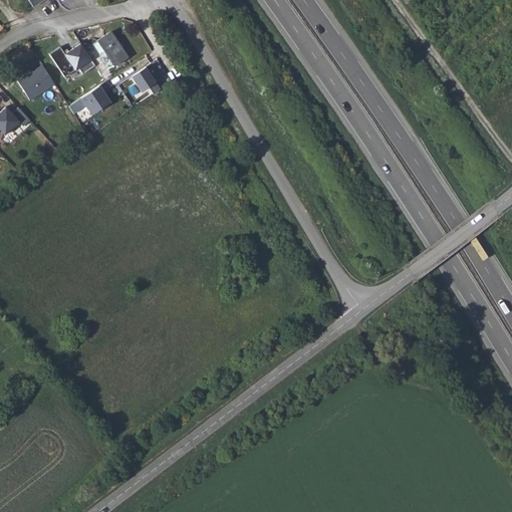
[(95,39),(113,67),(128,59),(109,31),(95,39)]
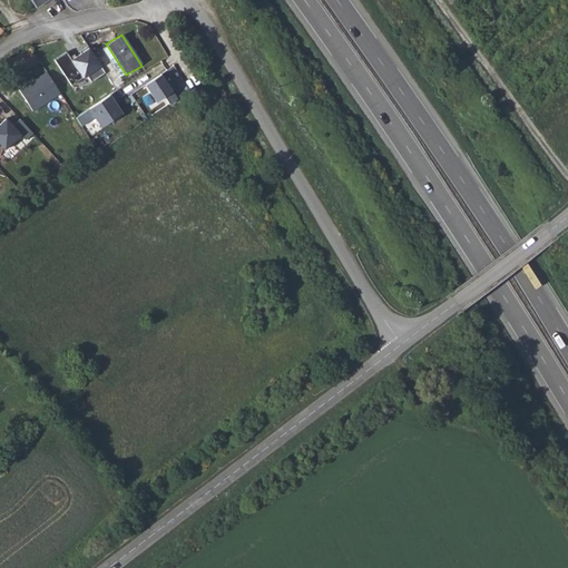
[(69,54),(57,61),(74,86),(104,67),(90,48),(71,58),(69,54)]
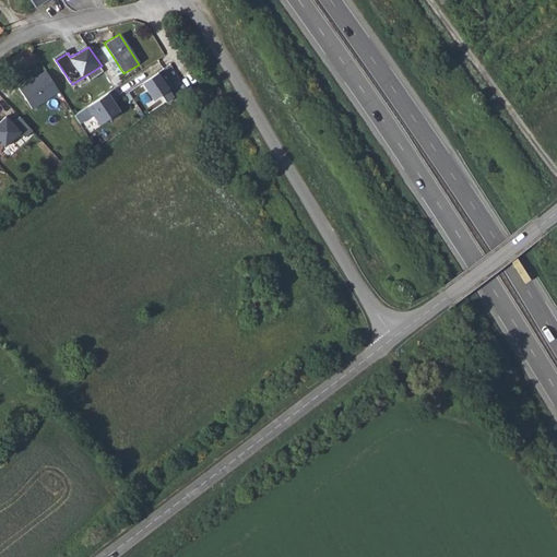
[(21,90),(35,110),(62,94),(48,72),(21,90)]
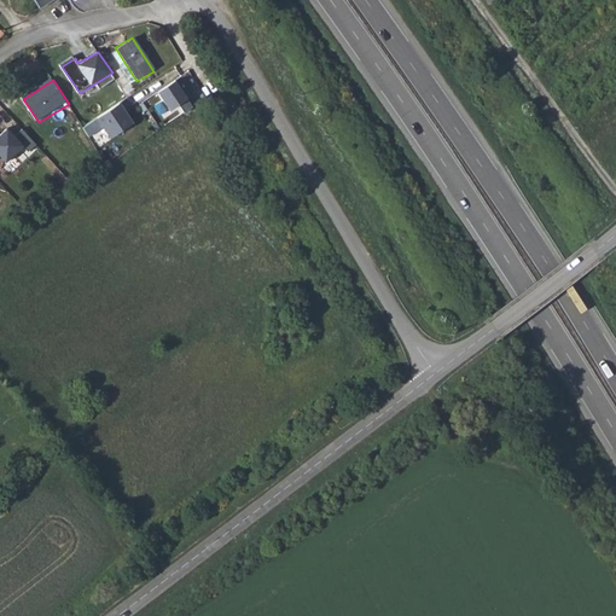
[(176,81),(157,92),(170,110),(189,98),(176,81)]
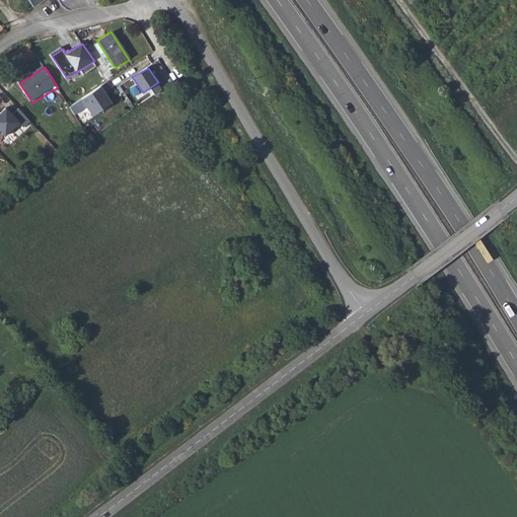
[(102,86),(81,99),(92,117),(112,103),(102,86)]
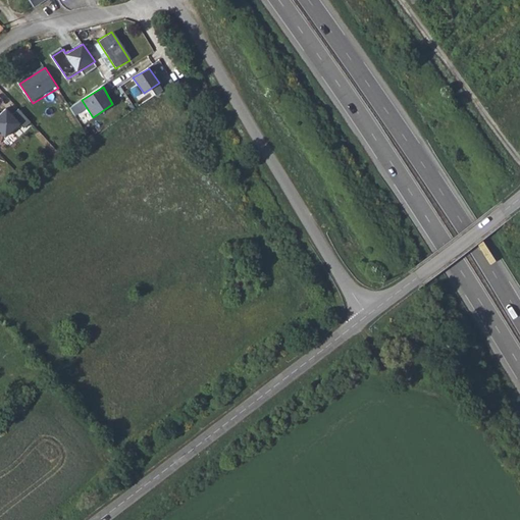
[(8,109),(0,116),(0,134),(2,133),(7,139),(21,125),(27,130),(33,123),(21,110),(14,115),(8,109)]
